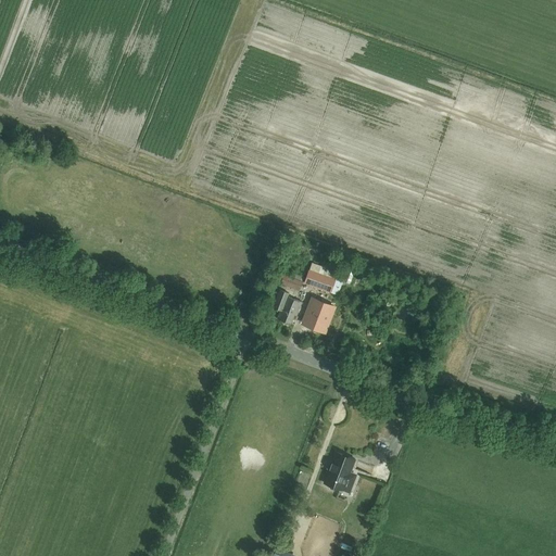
[(310,269),(304,283),(338,295),(342,281),(310,269)]
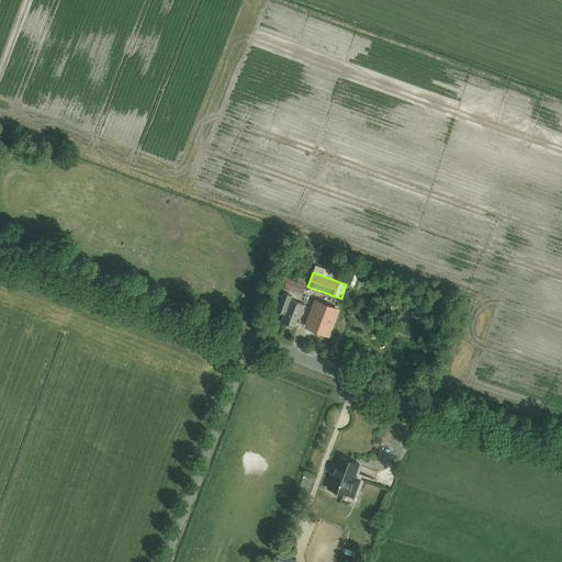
[(307,284),(288,277),(284,287),(304,293),(307,284)]
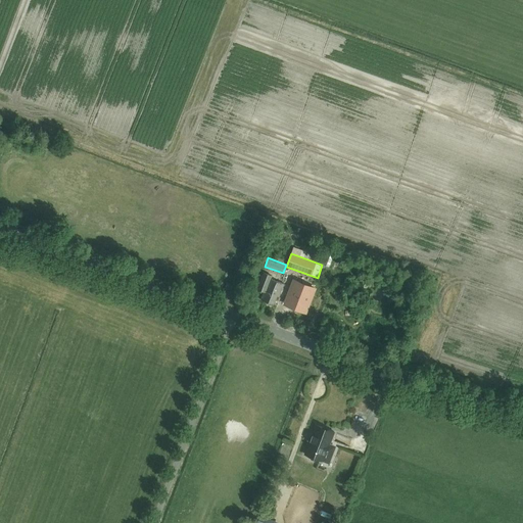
[(272,277),(264,274),(257,290),(265,292),(262,300),(275,304),(278,296),(280,297),(284,285),(271,280),(272,277)]
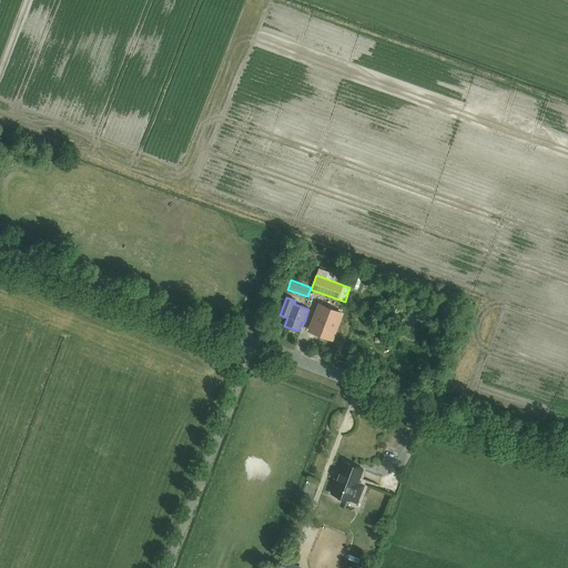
[(322,305),(313,332),(335,340),(344,313),(322,305)]
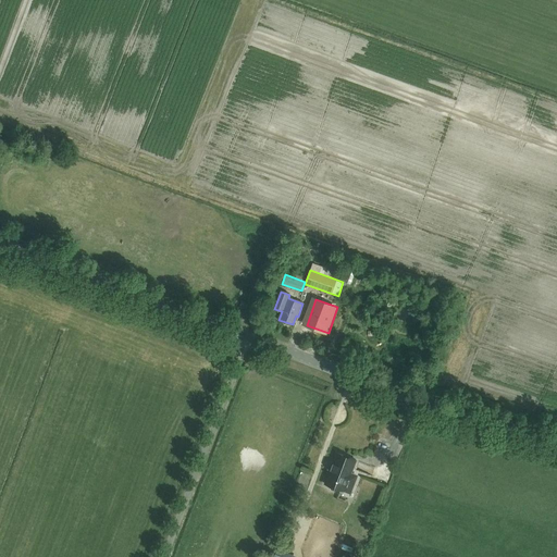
[(325,485),(332,487),(331,490),(332,491),(336,493),(337,492),(338,490),(344,492),(346,486),(353,489),(357,477),(350,474),(355,460),(336,454),(332,465),(331,465),(329,470),(330,470),(325,485)]
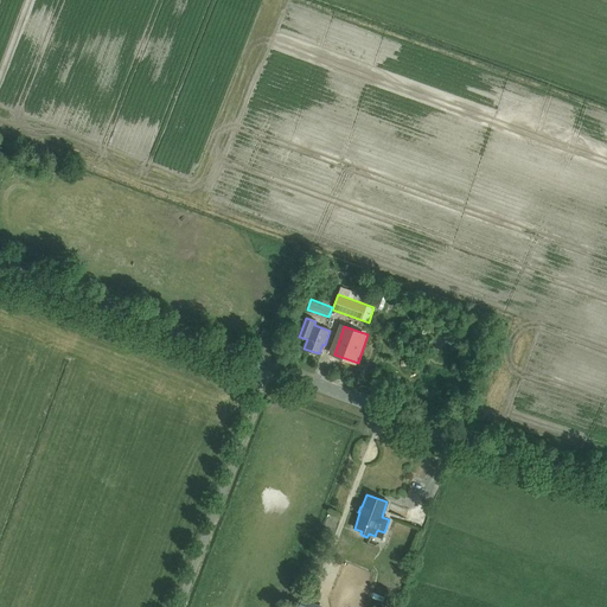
[(325,595),(344,599),(346,590),(326,587),(325,595)]
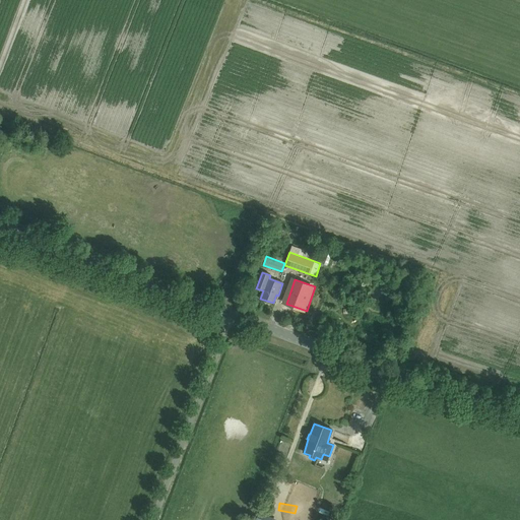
All buildings are outlined.
